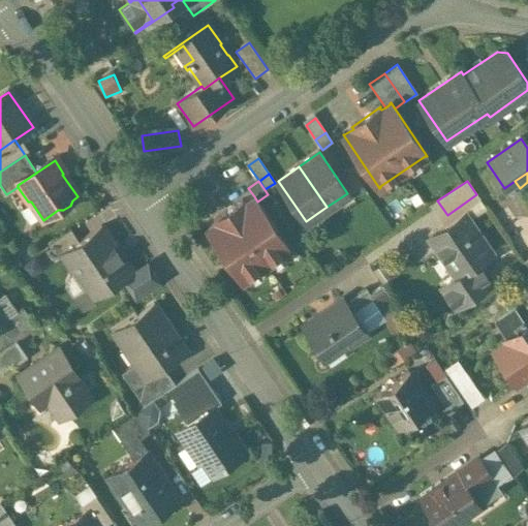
[(242,200),(215,220),(217,222),(207,229),(242,281),(289,249),(257,202),(254,196),(244,204),(242,200)]
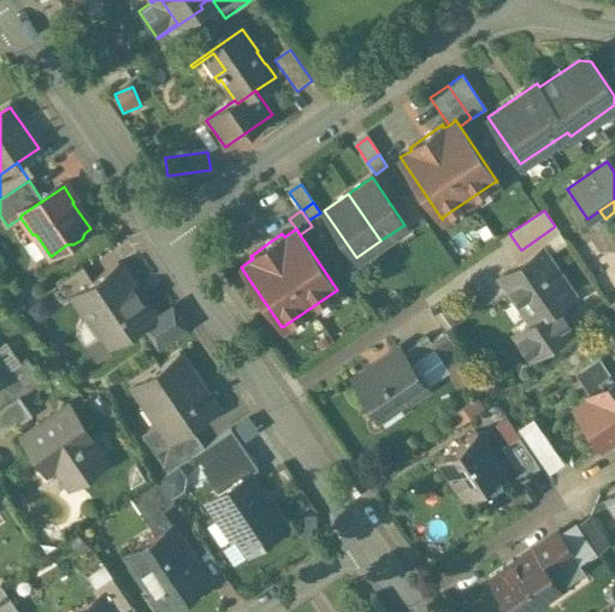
[(542,250),(501,278),(516,302),(519,299),(532,320),(530,322),(531,324),(532,325),(557,307),(573,296),(542,250)]
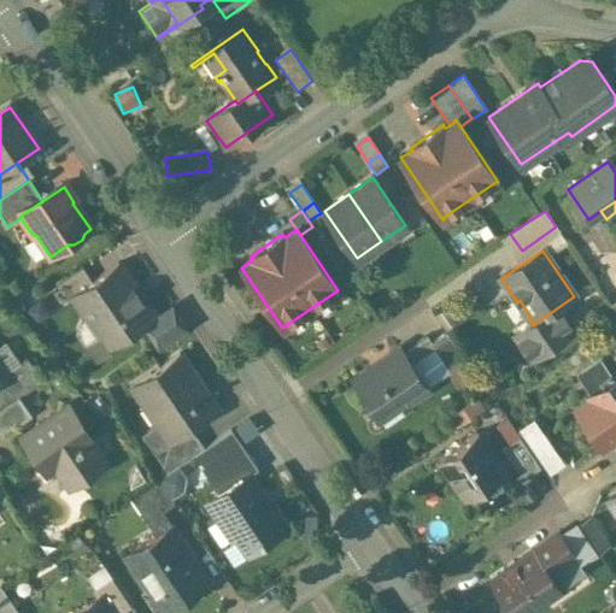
[(92,284),(72,298),(72,299),(109,351),(154,319),(118,266),(92,284)]
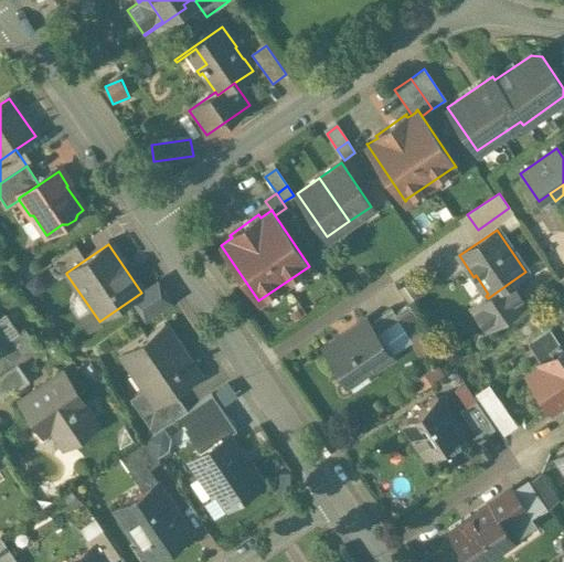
[(76,247),(52,264),(61,278),(66,274),(66,273),(84,261),(76,247)]
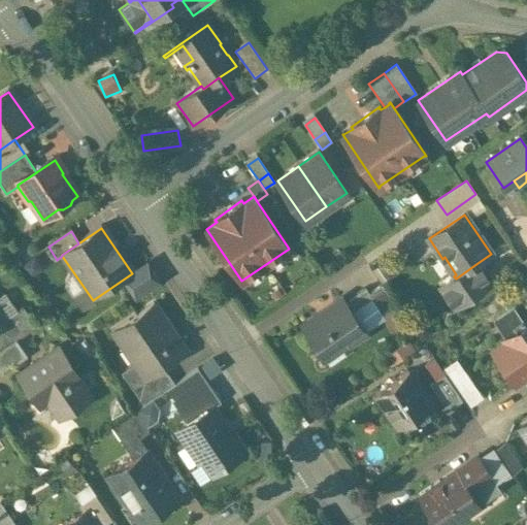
[(478,263),(456,279),(455,277),(440,288),(455,308),(491,284),(478,263)]
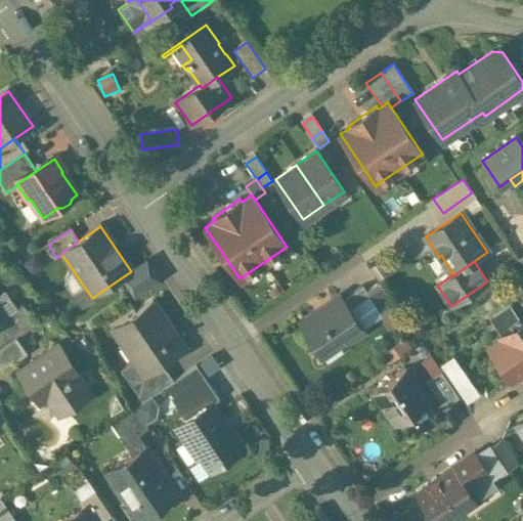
[(395,307),(379,284),(366,293),(362,288),(365,294),(366,294),(368,298),(381,316),(395,307)]
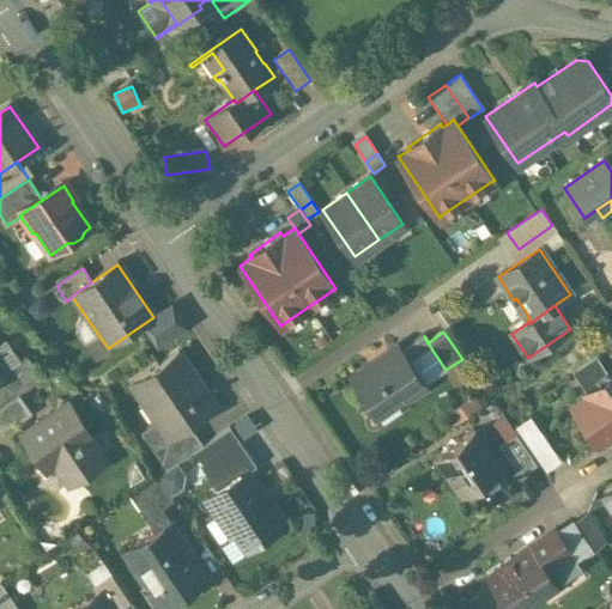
[(398,348),(352,379),(375,413),(392,401),(397,408),(425,388),(408,365),(431,348),(429,343),(428,343),(424,336),(401,353),(398,348)]
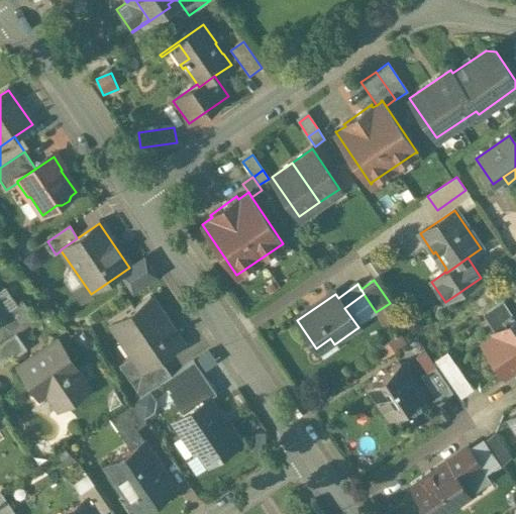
[(150,299),(110,326),(141,372),(142,373),(160,361),(183,345),(150,299)]
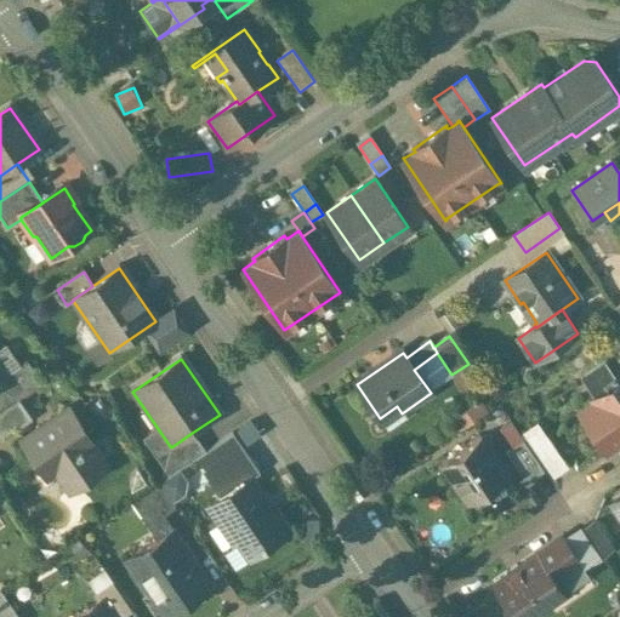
[(28,364),(7,378),(7,380),(0,383),(0,413),(18,401),(43,384),(28,364)]
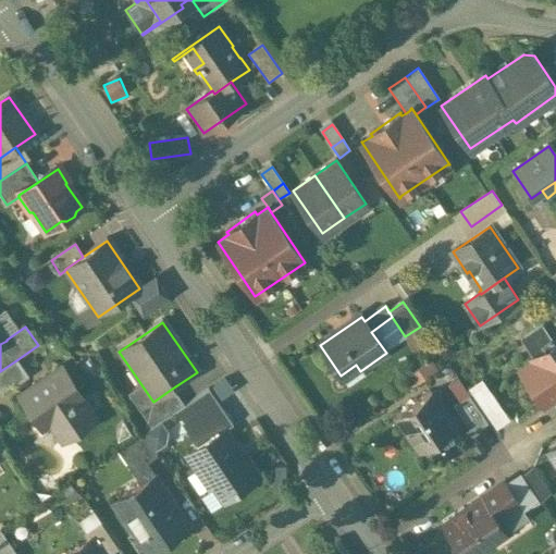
[(555,345),(534,360),(555,392),(555,345)]
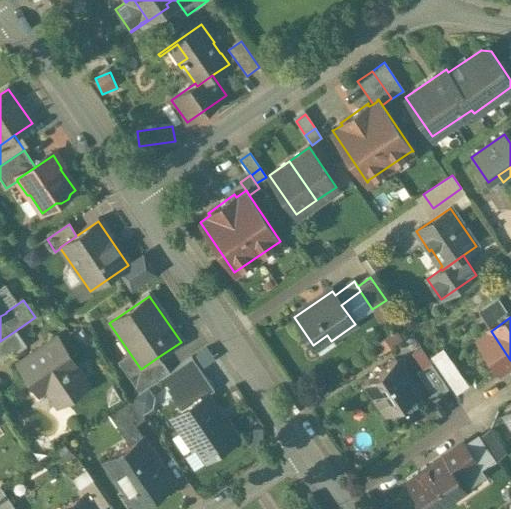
[(0,341),(0,364),(14,355),(15,356),(27,348),(15,331),(0,341)]
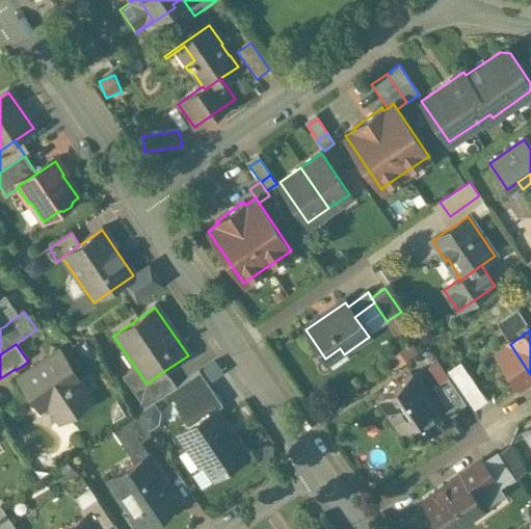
[(59,352),(20,379),(40,410),(52,401),(64,419),(90,401),(79,384),(80,382),(59,352)]
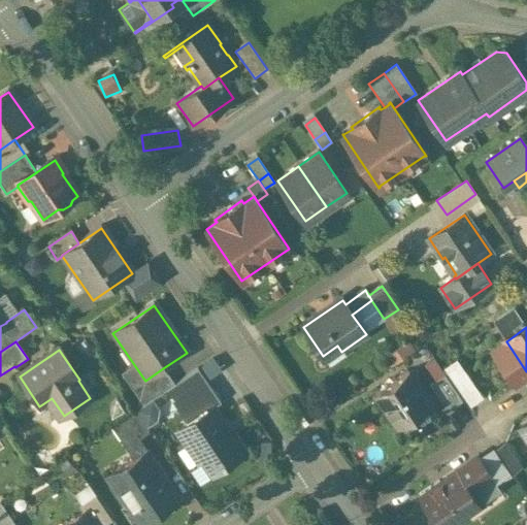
[(447,365),(469,406),(484,398),(461,357),(447,365)]
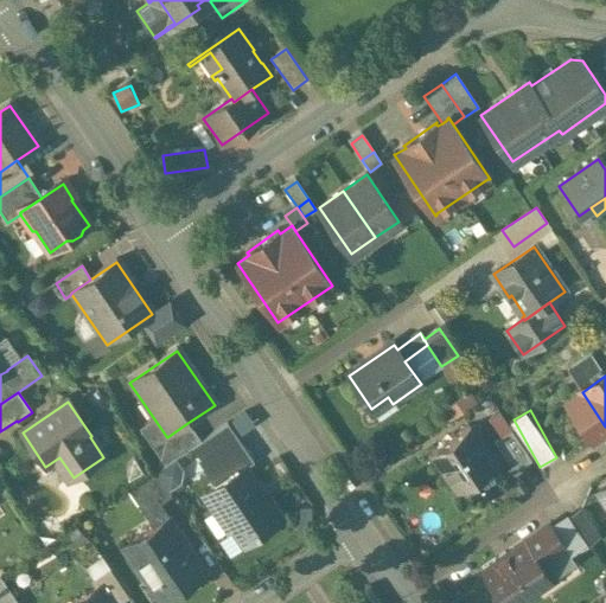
[(187,423),(167,437),(166,436),(151,447),(165,468),(202,443),(187,423)]
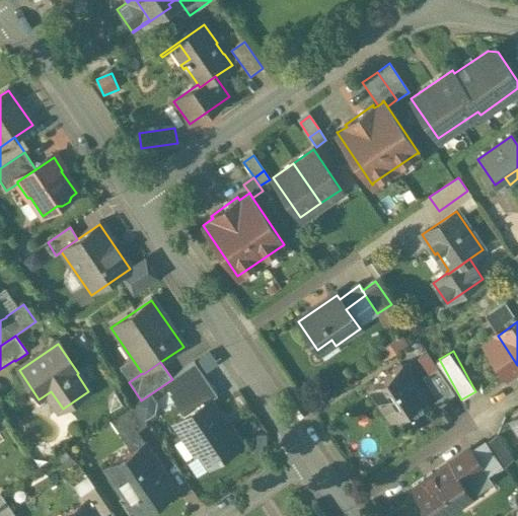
[(195,365),(165,385),(172,395),(171,395),(187,418),(211,400),(211,401),(218,397),(195,365)]
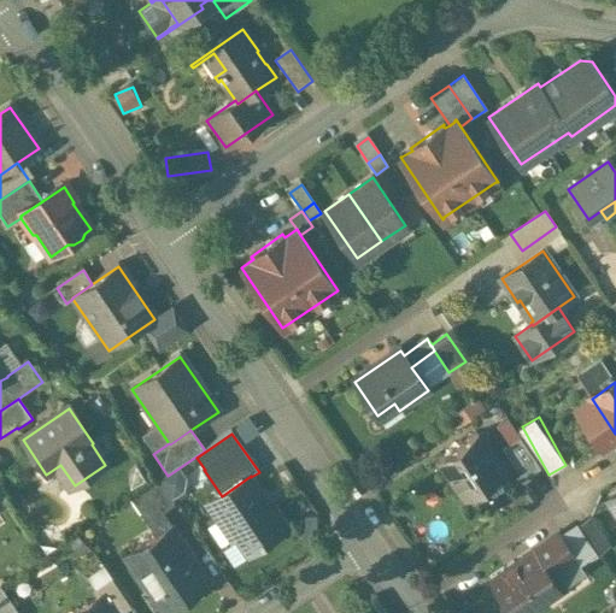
[(477,435),(439,461),(467,502),(505,475),(477,435)]
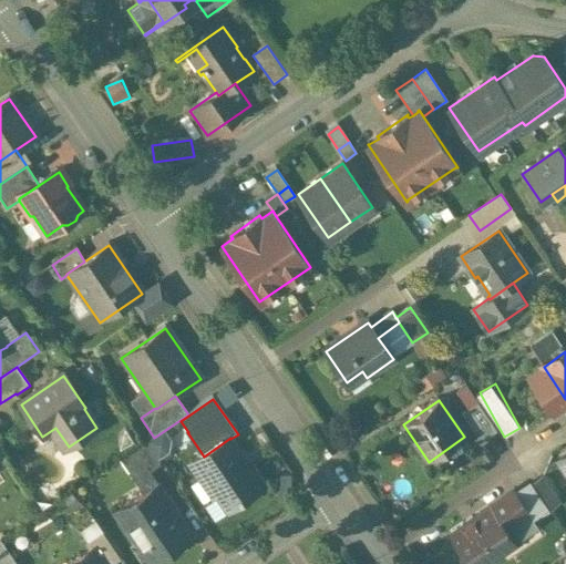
[(477,406),(462,416),(481,443),(496,433),(477,406)]
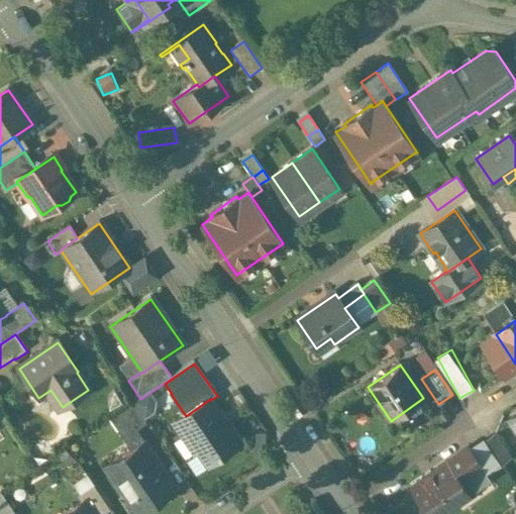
[(186,416),(175,423),(206,469),(241,445),(210,400),(210,399),(186,416)]
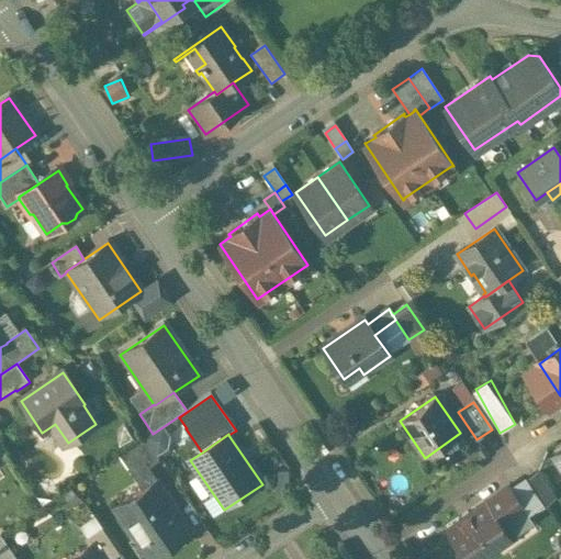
[(144,439),(119,457),(143,492),(156,483),(156,484),(158,483),(149,469),(159,462),(144,439)]
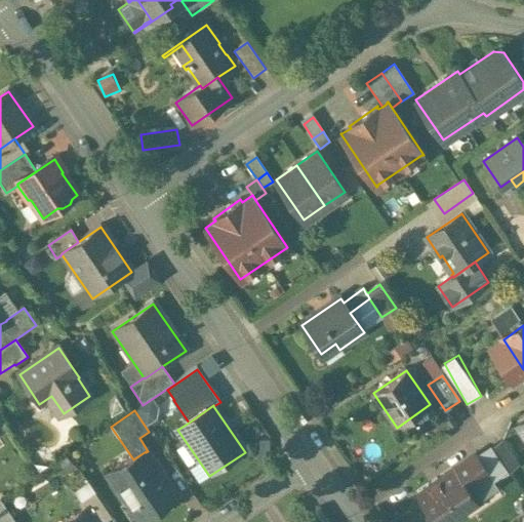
[(506,439),(486,450),(501,477),(522,466),(506,439)]
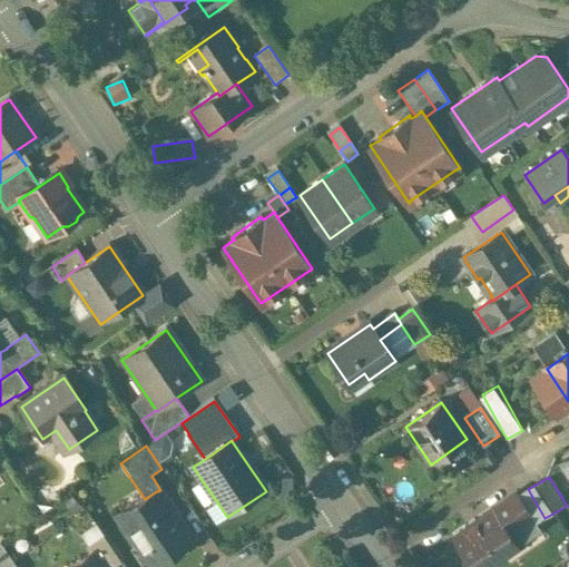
[(158,491),(158,490),(145,499),(118,517),(143,553),(148,548),(158,564),(193,540),(158,491)]
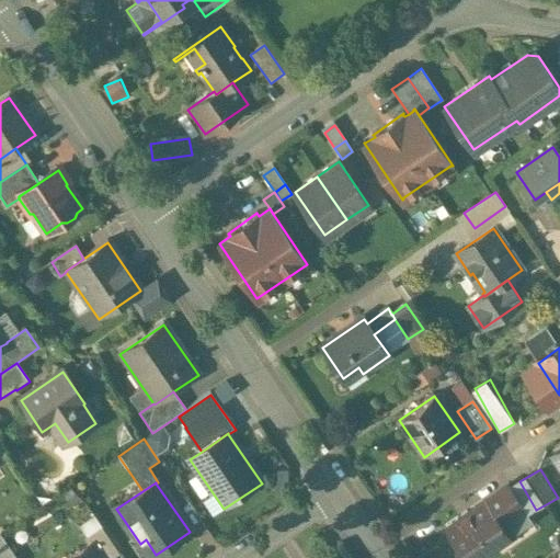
[(487,504),(447,531),(465,557),(481,557),(509,539),(505,534),(506,533),(499,522),(487,504)]
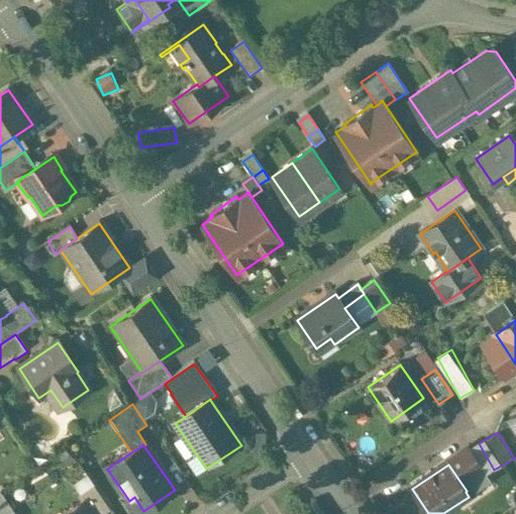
[(491,500),(473,473),(459,481),(467,491),(466,492),(469,497),(477,509),(491,500)]
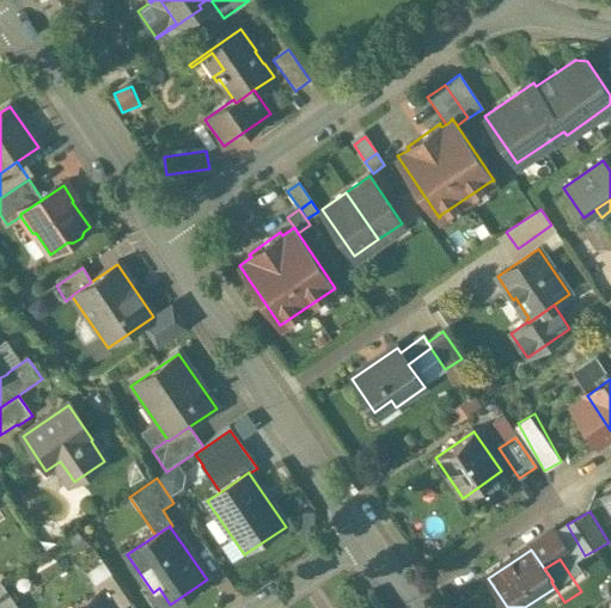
[(127,607),(130,605),(111,576),(95,588),(99,595),(101,594),(110,607),(127,607)]
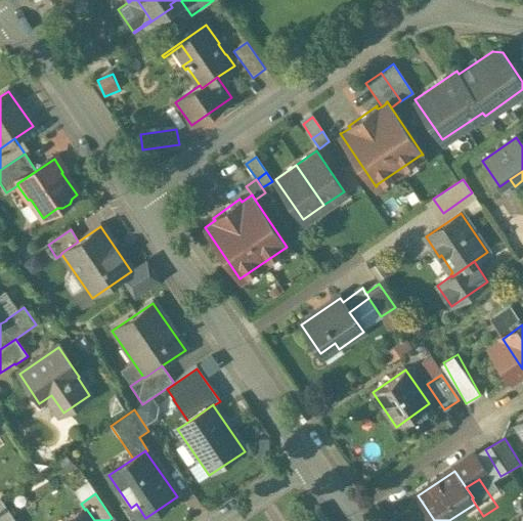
[(14,520),(1,502),(0,501),(0,520),(14,520)]
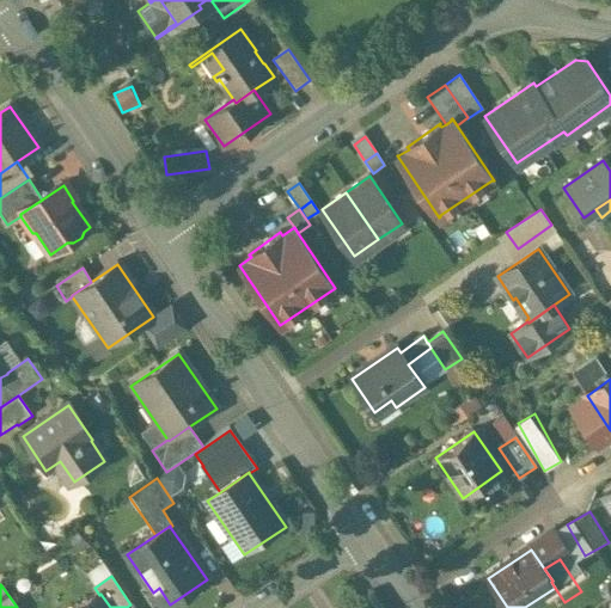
[(110,607),(101,594),(99,595),(80,607),(110,607)]
